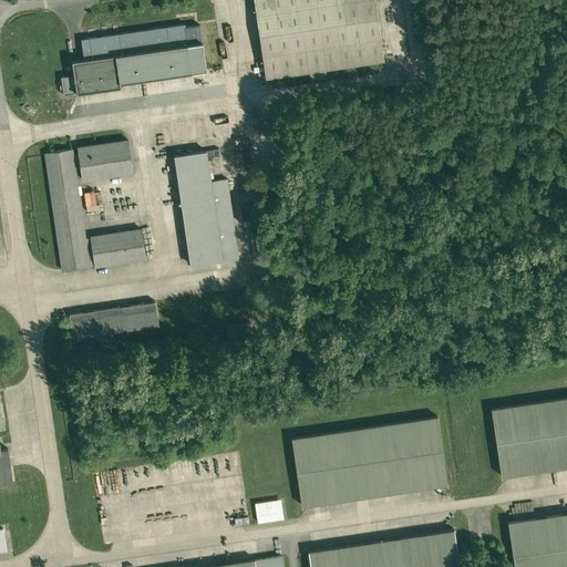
[(251,0),(265,81),(266,81),(308,75),(326,72),(383,64),(373,0),(251,0)]
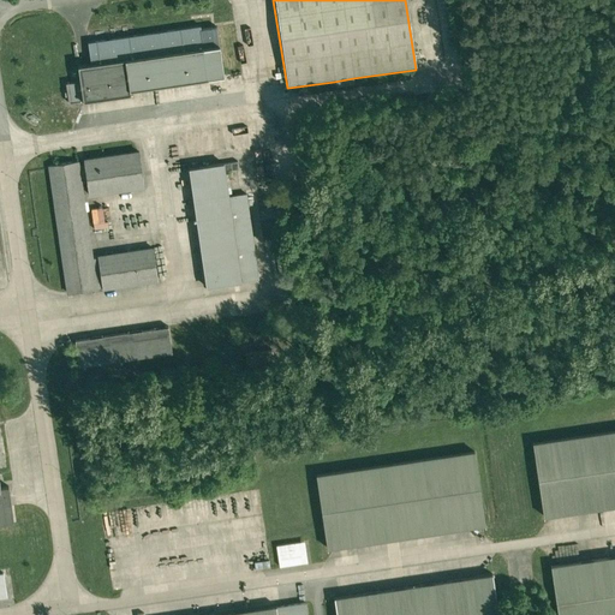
[(123,64),(123,65),(219,51),(216,41),(216,37),(215,30),(201,33),(199,28),(87,46),(90,69),(123,64)]
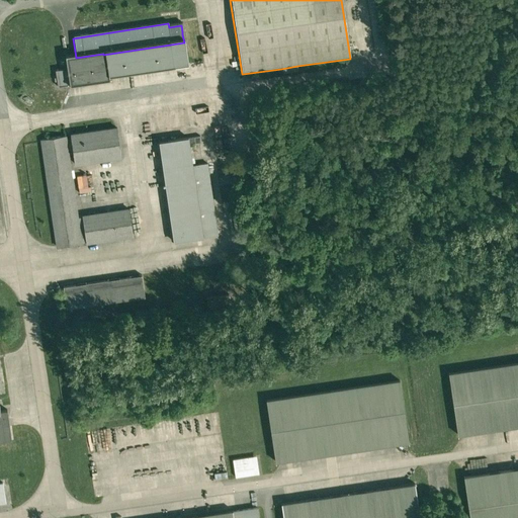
[(184,42),(103,55),(107,79),(187,67),(187,64),(184,42)]
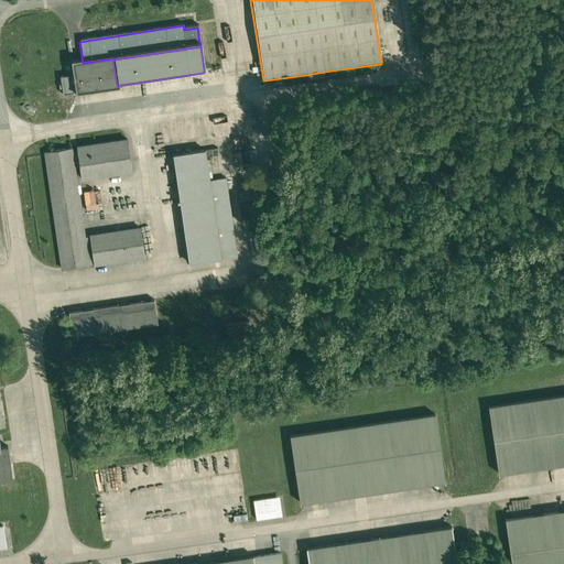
[(83,63),(71,65),(72,77),(75,95),(75,96),(118,89),(117,86),(112,60),(112,58),(83,63)]
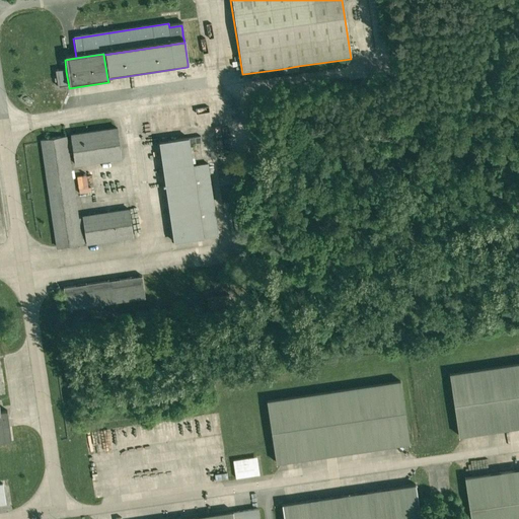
[(298,66),(282,69),(283,75),(299,73),(298,66)]
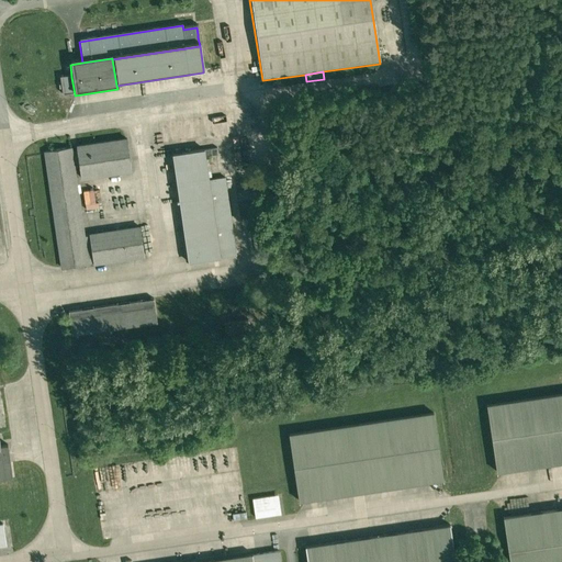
[(62,97),(75,94),(71,77),(59,79),(62,97)]
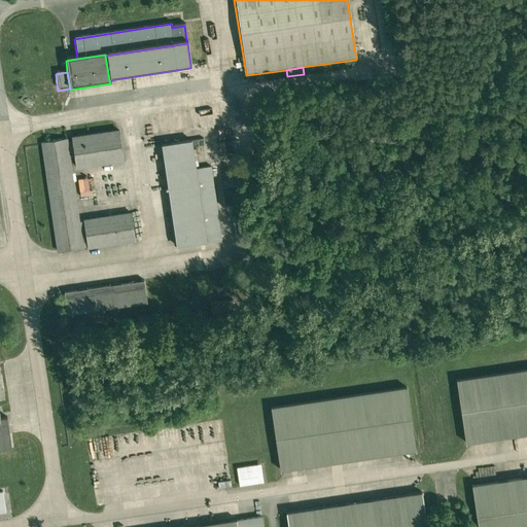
[(74,167),(74,170),(123,163),(118,132),(115,132),(71,139),(70,139),(70,143),(74,167)]
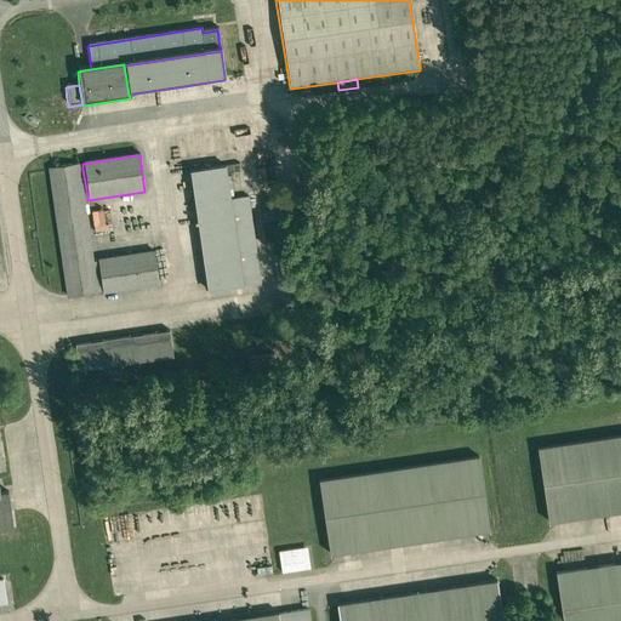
[(77,166),(46,170),(64,296),(66,300),(97,295),(97,292),(93,265),(83,198),(79,170),(78,165),(77,166)]
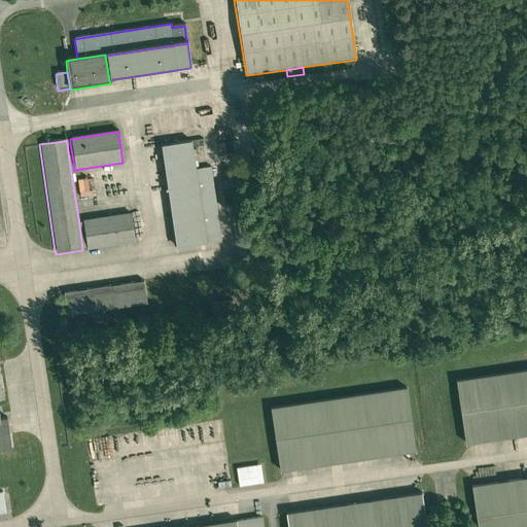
[(190,143),(160,147),(175,249),(206,245),(206,243),(195,170),(190,143)]
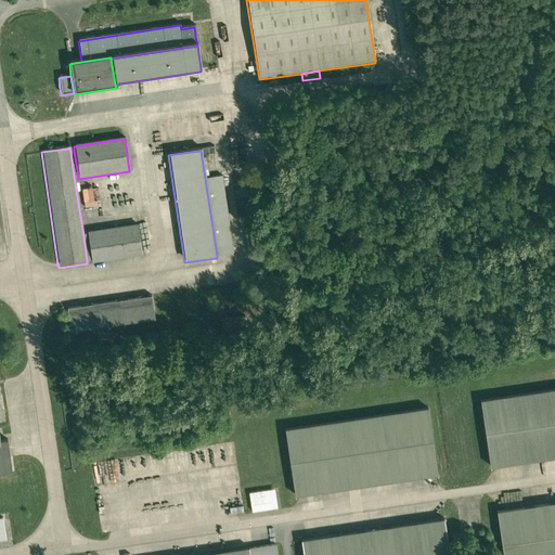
[(205,179),(217,256),(233,254),(222,177),(205,179)]
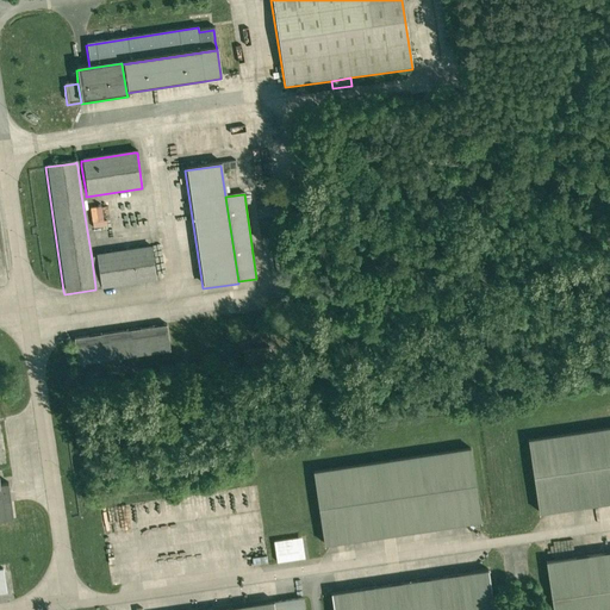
[(104,205),(91,205),(92,225),(105,225),(104,205)]
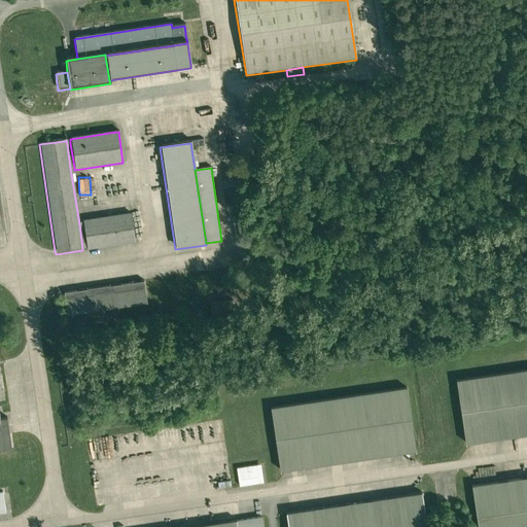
[(131,214),(82,221),(82,223),(86,248),(86,250),(135,243),(131,214)]
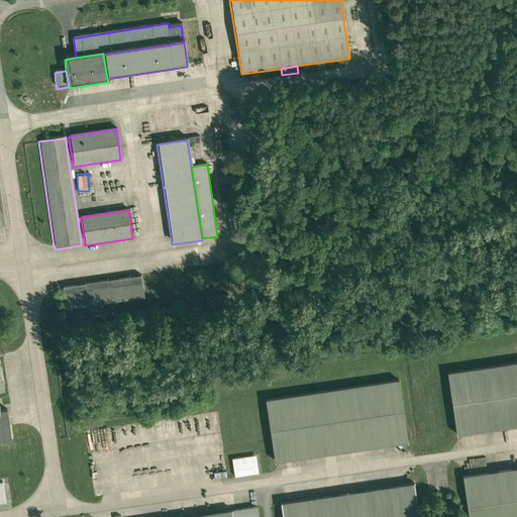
[(140,278),(61,289),(65,312),(143,301),(140,281),(140,278)]
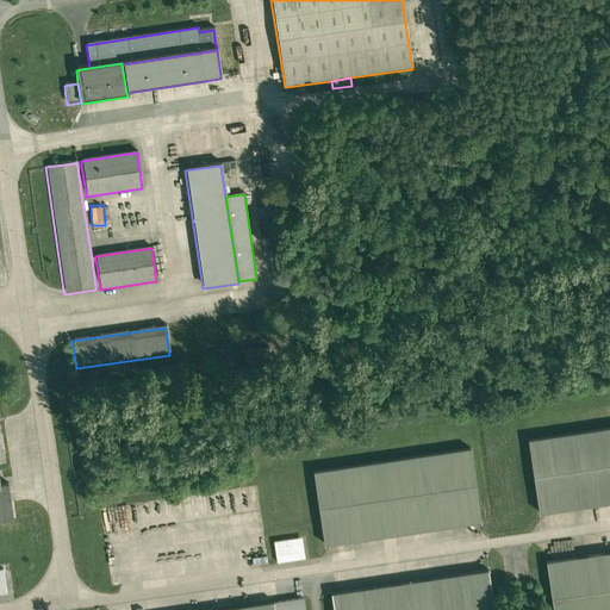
[(609,430),(528,443),(539,517),(543,517),(609,506),(609,430)]
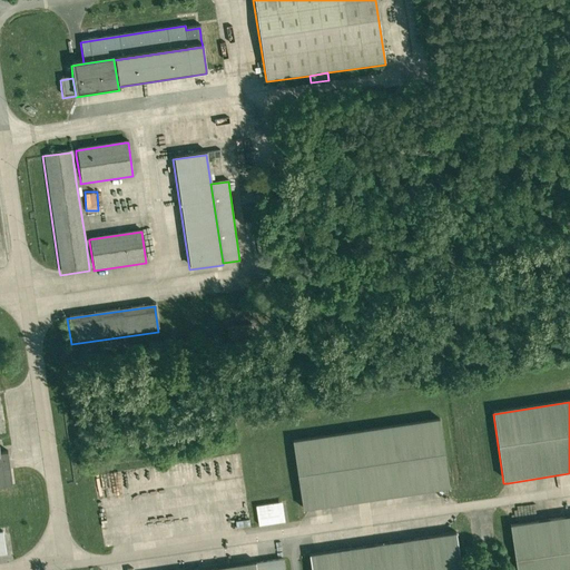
[(439,422),(291,444),(302,513),(307,513),(442,493),(450,492),(439,422)]
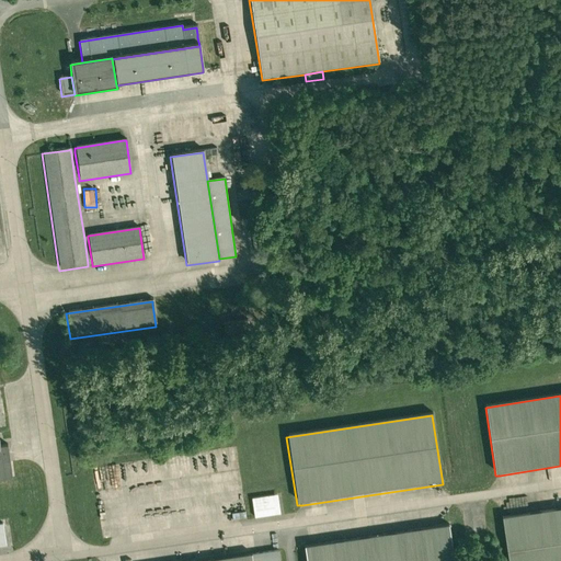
[(9,465),(7,447),(0,448),(0,480),(11,479),(9,465)]
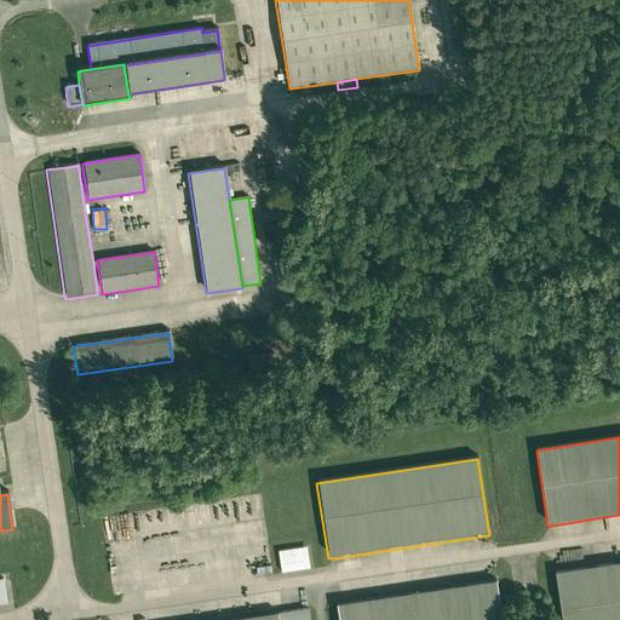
[(306,549),(276,552),(280,575),(309,572),(306,549)]
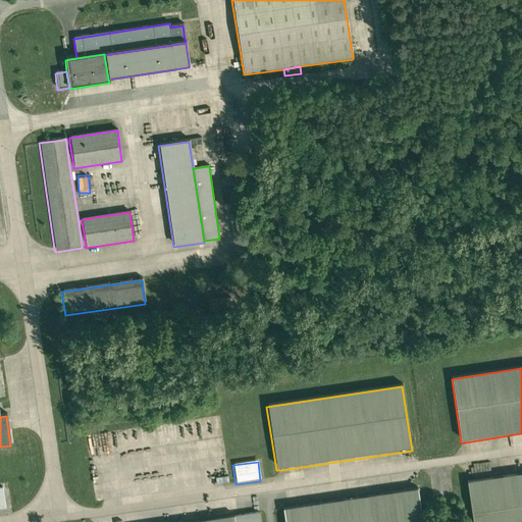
[(521,521),(521,475),(468,484),(467,484),(472,521),(521,521)]
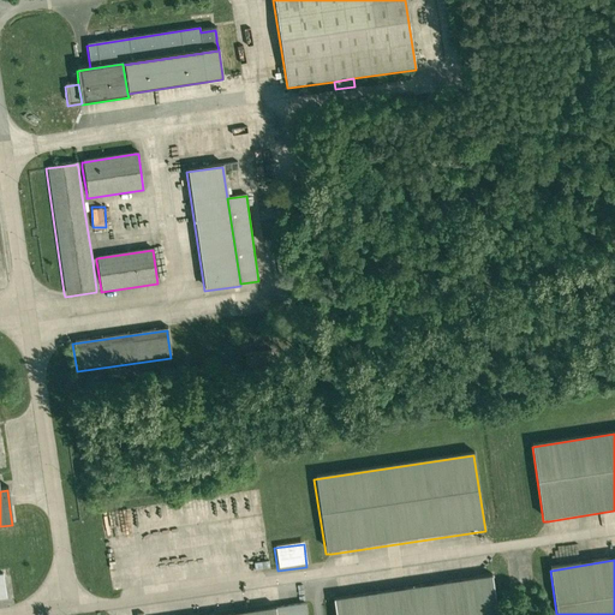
[(497,614),(493,579),(489,579),(333,603),(334,614),(497,614)]
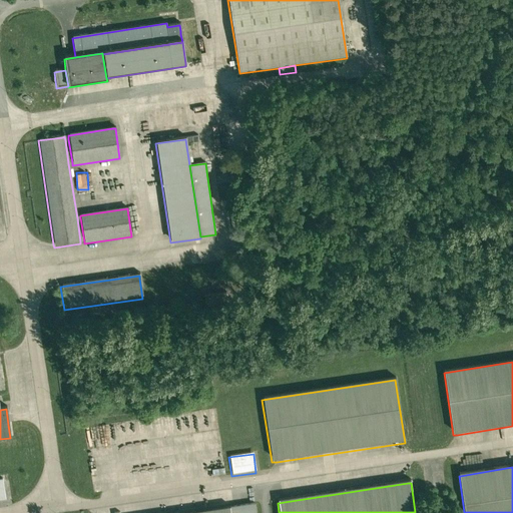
[(217,512),(229,510),(227,496),(215,497),(217,512)]
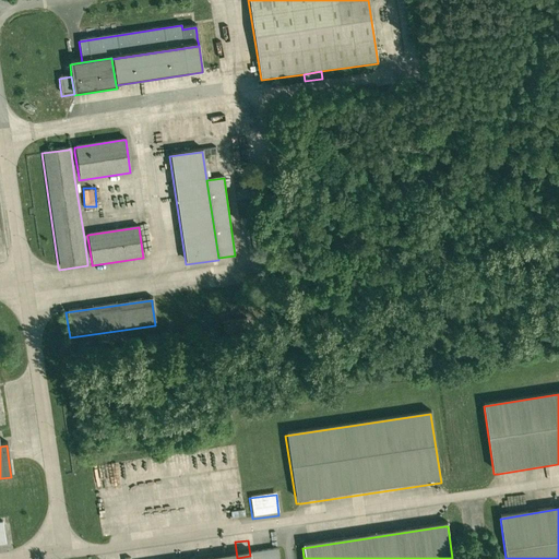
All buildings are outlined.
